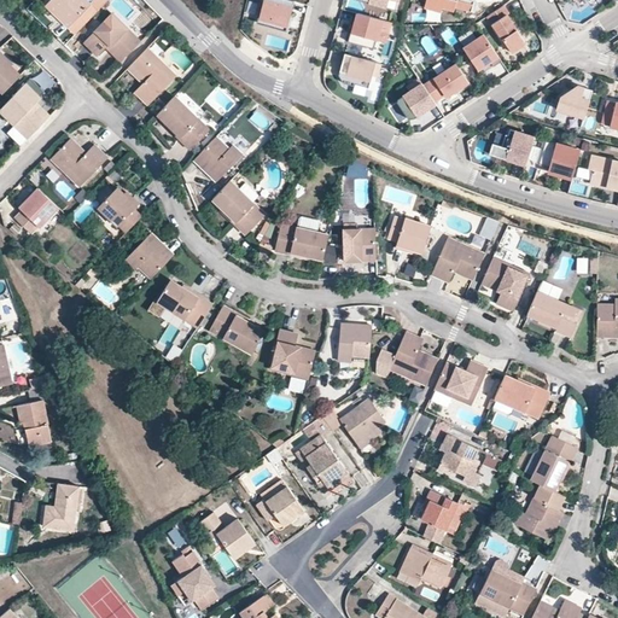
[(51,0),(46,6),(76,35),(99,12),(91,5),(86,0),(51,0)]
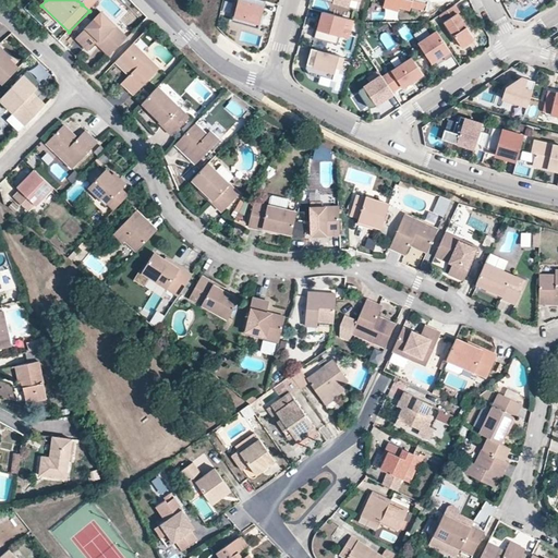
[(99,0),(86,0),(82,4),(89,11),(99,0)]
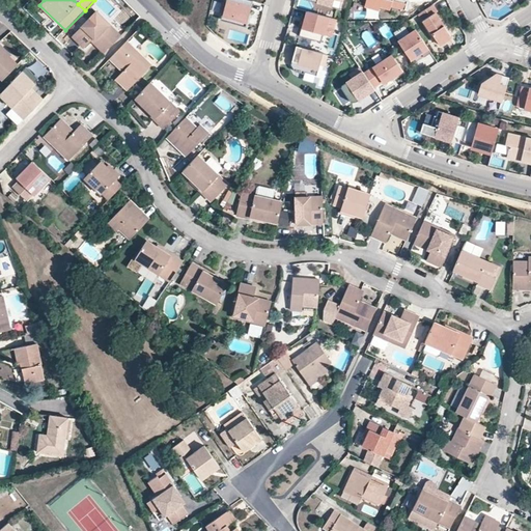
[(246,26),(252,1),(249,0),(226,0),(223,14),(234,17),(233,22),(246,26)]
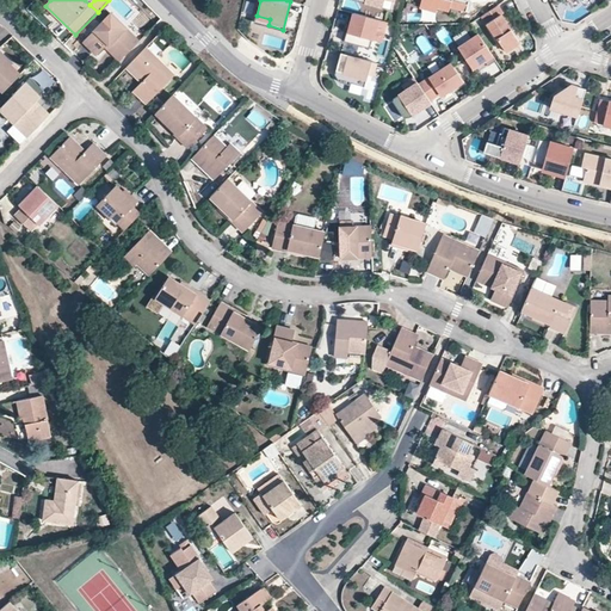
[(469,0),(421,0),(420,7),(437,11),(438,7),(449,10),(450,6),(467,11),(469,0)]
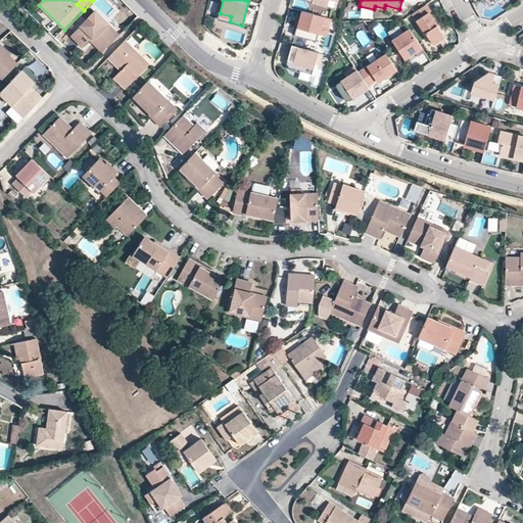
[(429,12),(430,11),(426,4),(413,13),(433,44),(444,36),(429,12)]
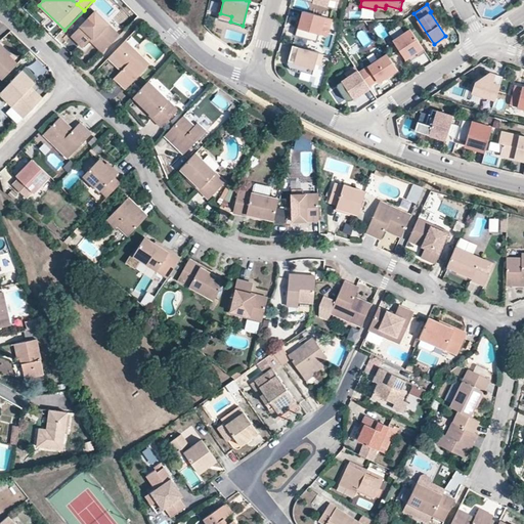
[(103,53),(121,36),(95,11),(71,36),(83,47),(90,40),(103,53)]
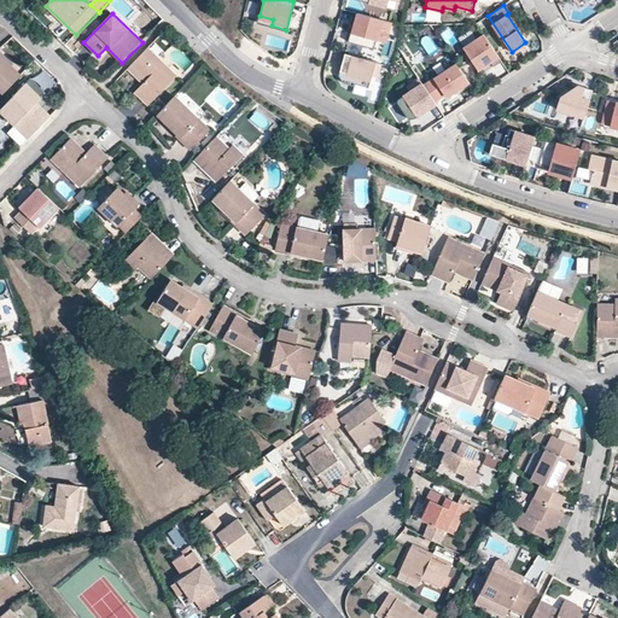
[(385,42),(390,22),(359,13),(353,33),(351,33),(349,41),(374,48),(377,40),(385,42)]
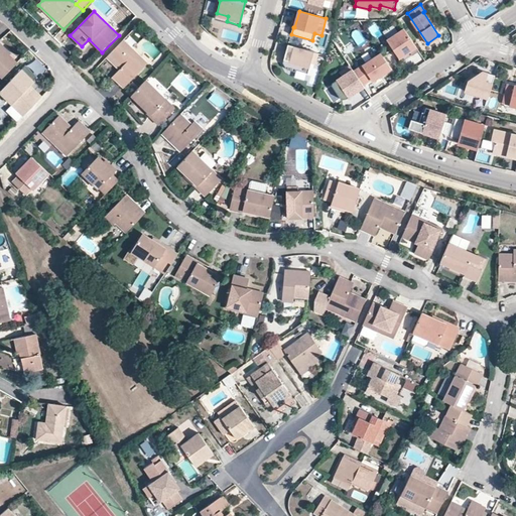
[(228,16),(217,13),(216,18),(227,21),(228,16)]
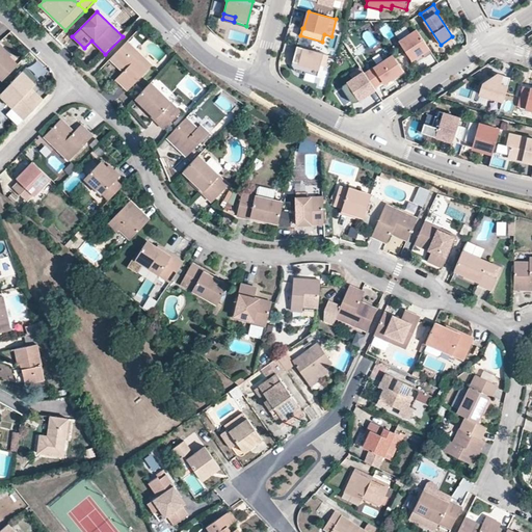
[(431,52),(417,29),(399,42),(411,60),(422,53),(425,57),(431,52)]
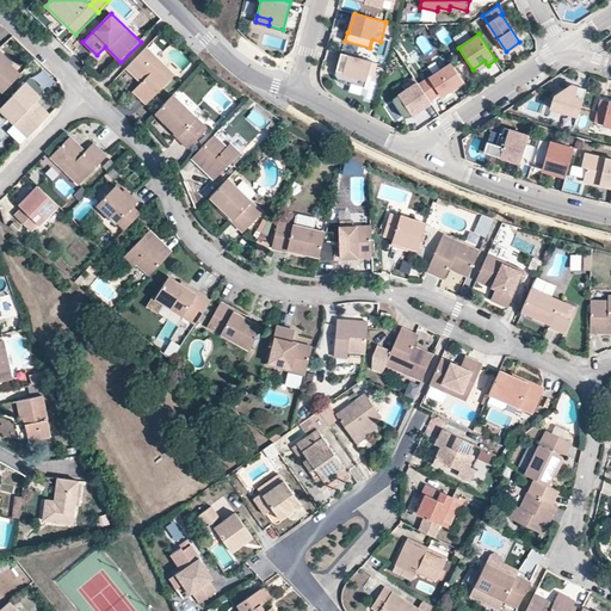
[(378,50),(381,42),(372,39),(370,48),(378,50)]
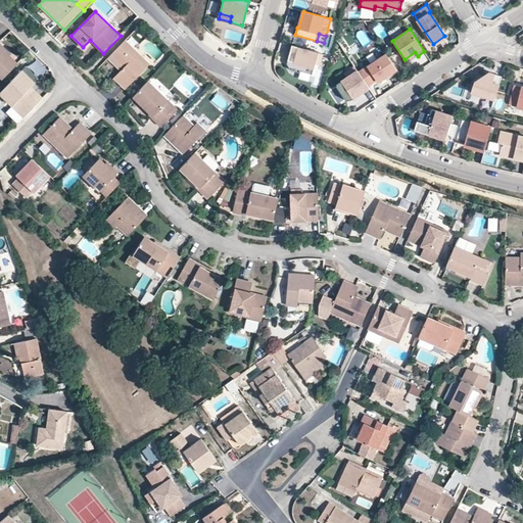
[(149,63),(127,41),(109,58),(121,69),(113,77),(125,88),(149,63)]
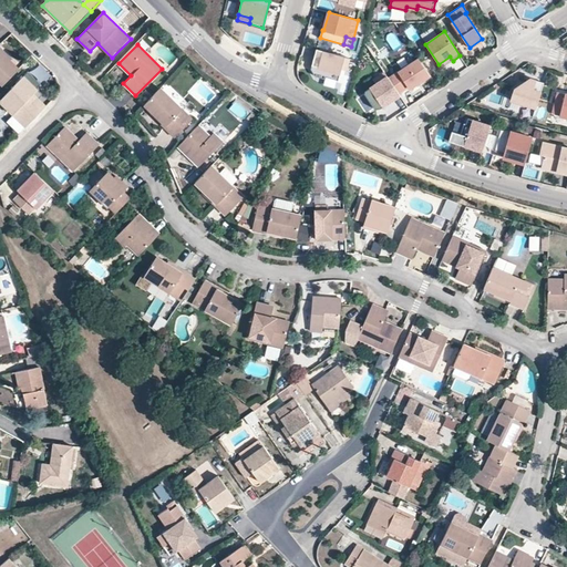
[(346,70),(349,58),(317,49),(312,62),(316,62),(315,65),(312,65),(311,69),(315,75),(325,79),(325,76),(338,81),(341,69),(346,70)]
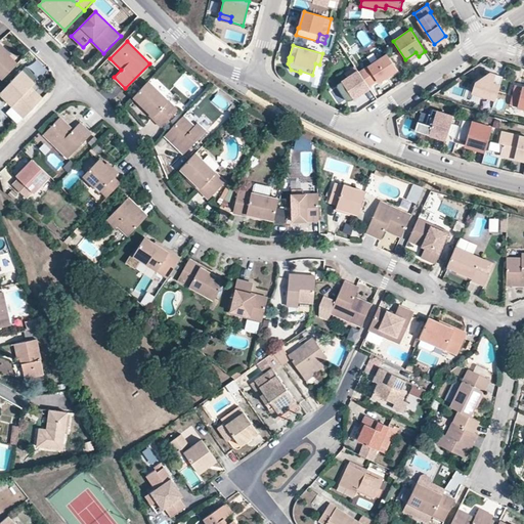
[(0,76),(4,81),(19,66),(0,46),(0,76)]
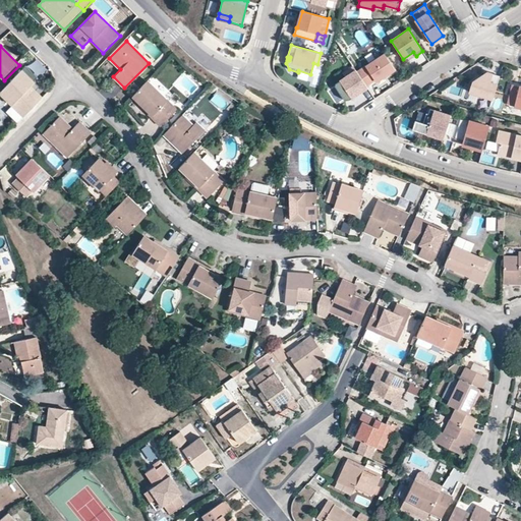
[(395,69),(385,54),(366,66),(375,79),(377,81),(395,69)]
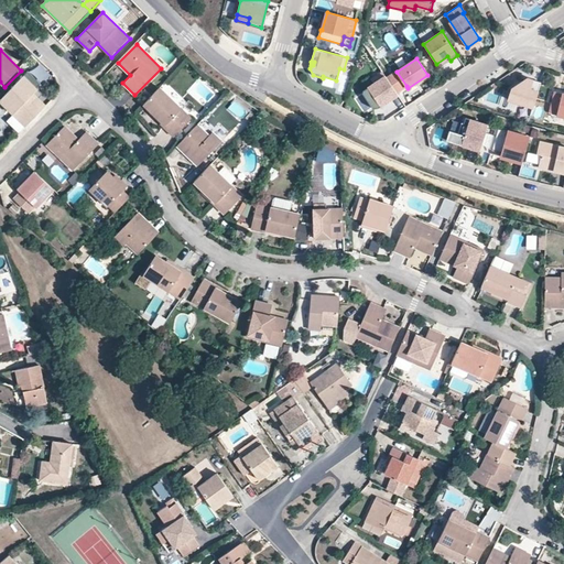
[(393,73),(403,88),(407,86),(397,72),(393,73)]
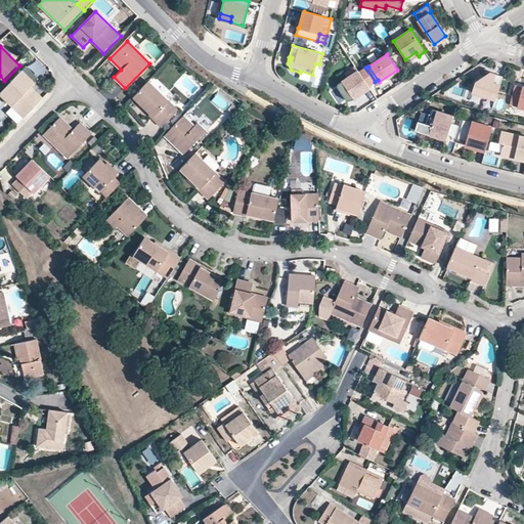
[(1,93),(25,118),(43,99),(30,87),(36,80),(25,68),(1,93)]
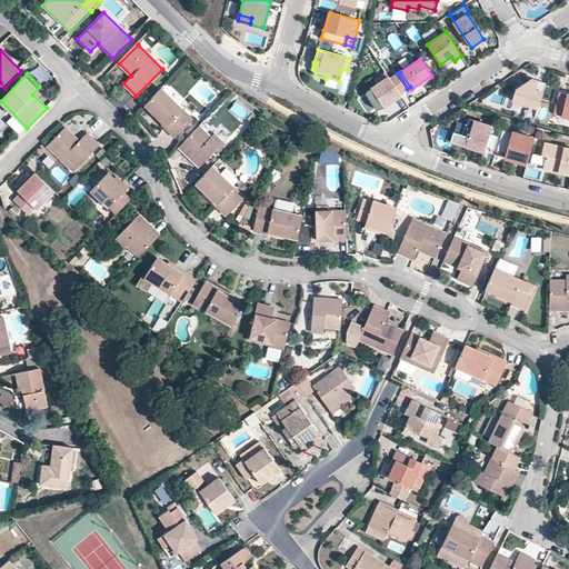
[(390,79),(386,73),(375,80),(377,85),(371,88),(383,107),(401,96),(400,93),(390,79)]
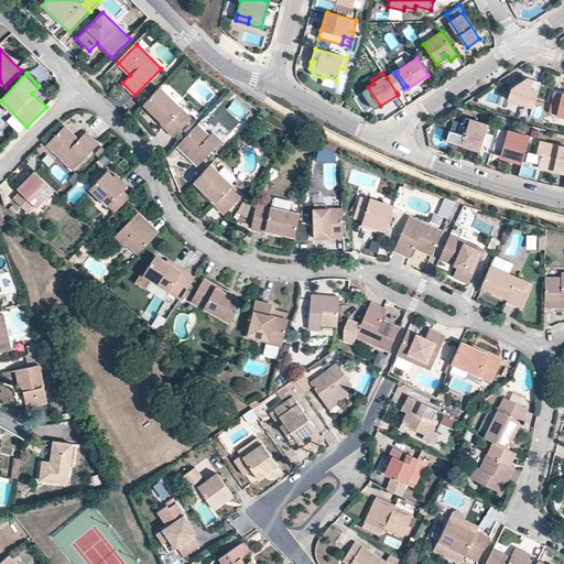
[(403,88),(393,73),(387,78),(397,93),(403,88)]
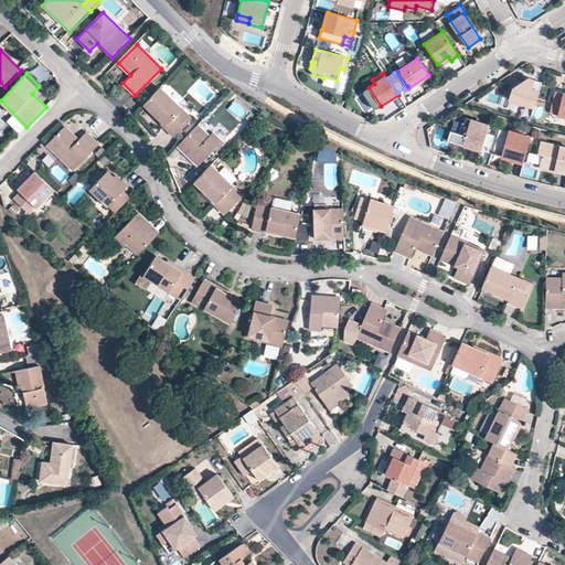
[(534,107),(542,83),(529,78),(512,88),(509,99),(534,107)]
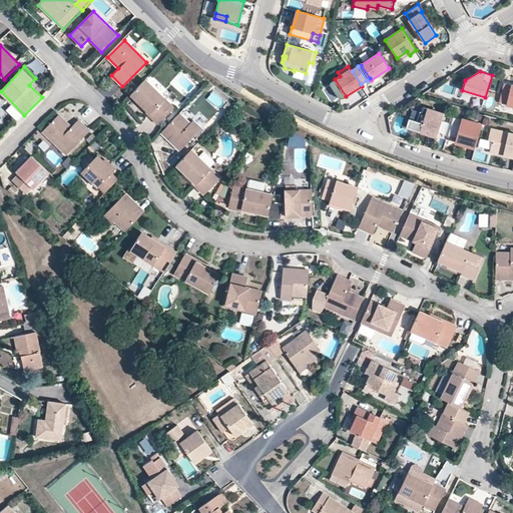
[(173,107),(146,80),(138,87),(135,91),(130,96),(149,113),(148,115),(157,123),(173,107)]
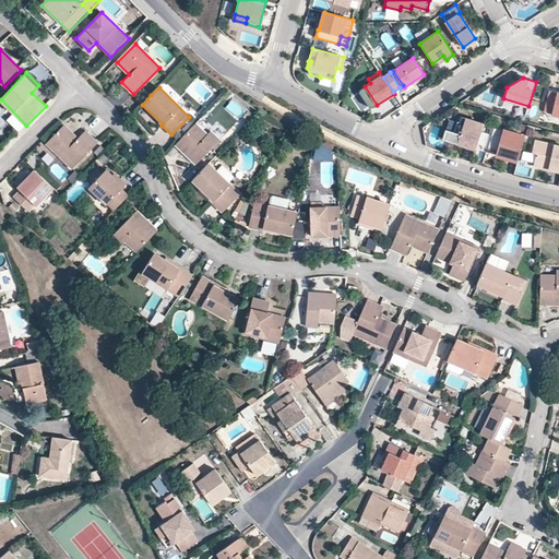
[(151,95),(144,90),(141,93),(147,99),(151,95)]
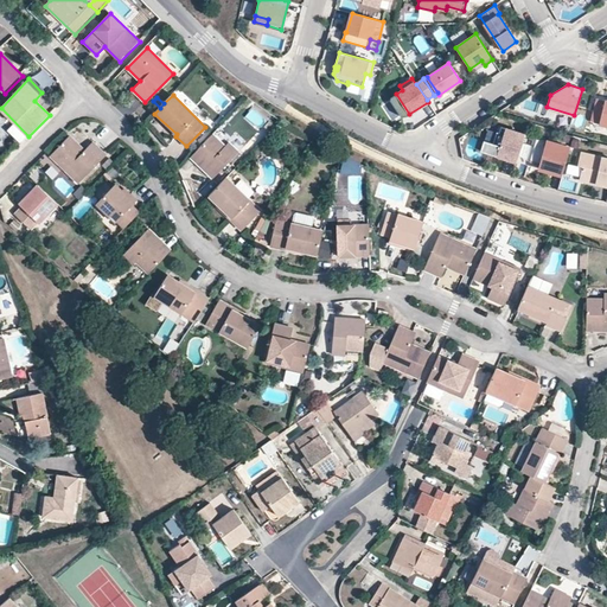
[(606,100),(598,98),(592,122),(606,126),(606,100)]
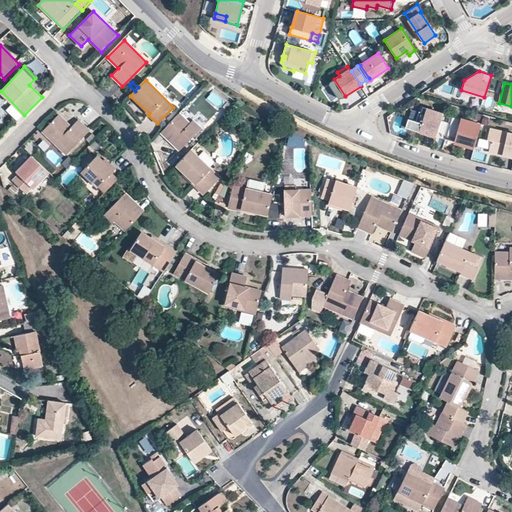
[(509,114),(511,109),(501,104),(499,110),(509,114)]
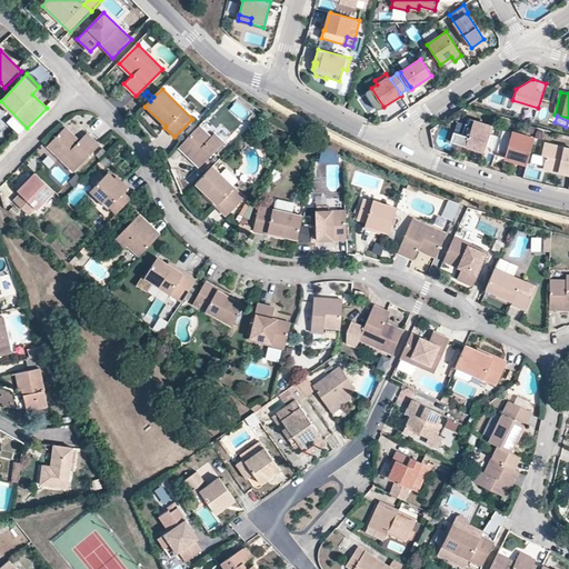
[(451,141),(466,147),(467,143),(475,147),(475,149),(483,152),(491,126),(473,120),(472,126),(466,123),(462,135),(453,132),(451,141)]
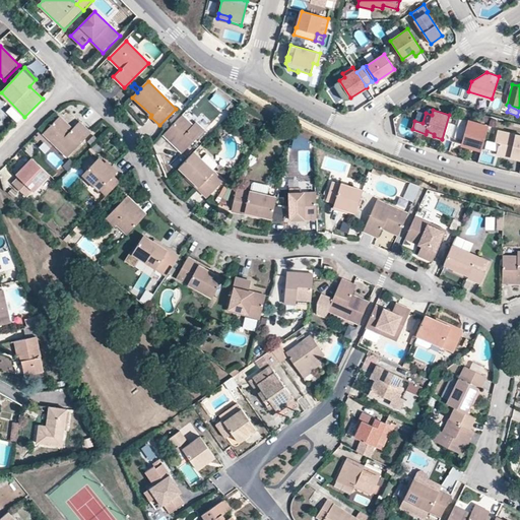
[(43,133),(68,157),(92,133),(79,121),(72,128),(59,116),(43,133)]
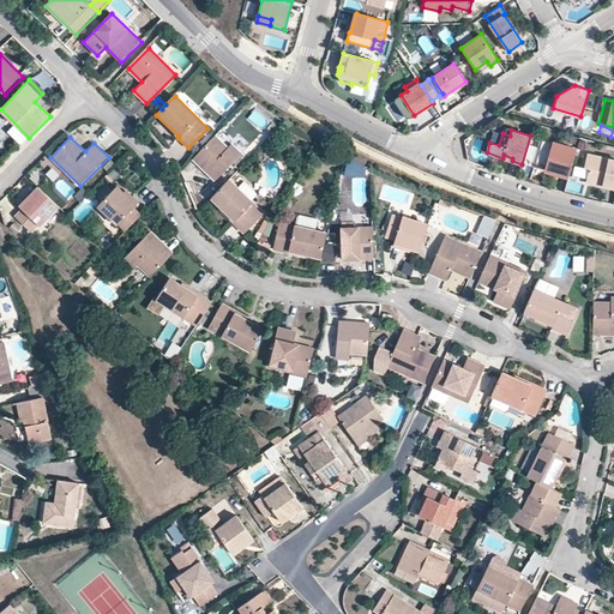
[(216,137),(193,160),(215,180),(241,152),(230,143),(227,146),(216,137)]
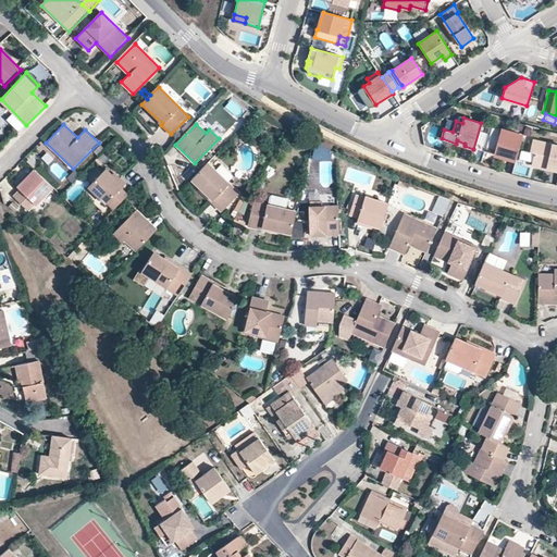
[(523,135),(492,126),(485,147),(496,150),(495,155),(516,161),(523,135)]
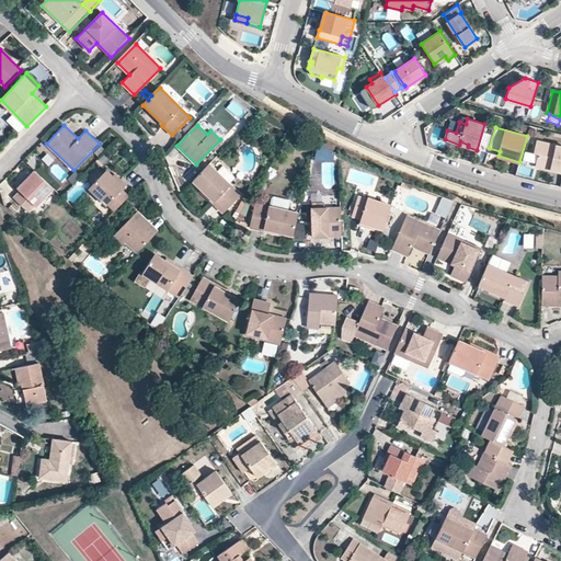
[(560,171),(560,146),(537,141),(534,153),(538,155),(536,167),(560,171)]
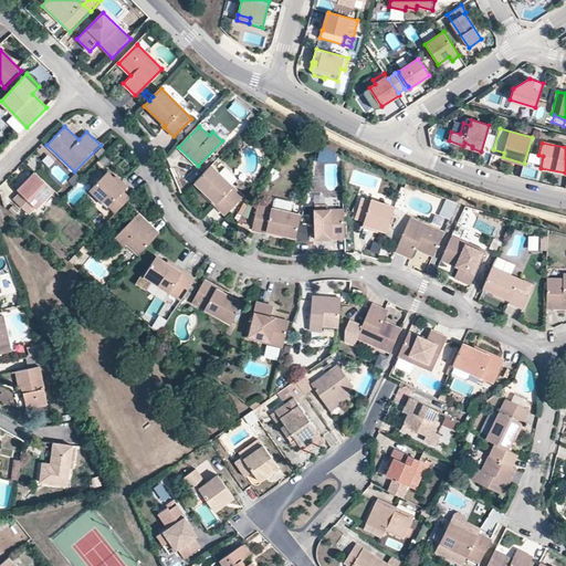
[(55,161),(48,154),(42,160),(50,167),(55,161)]
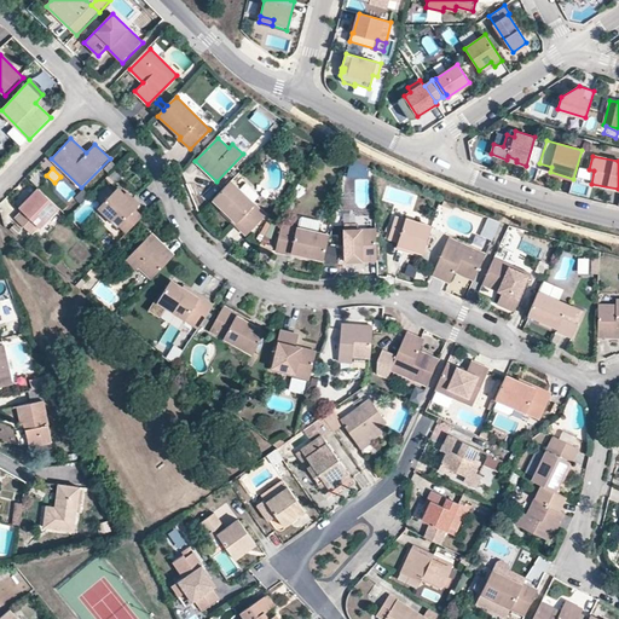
[(591,180),(593,172),(580,168),(578,178),(591,180)]
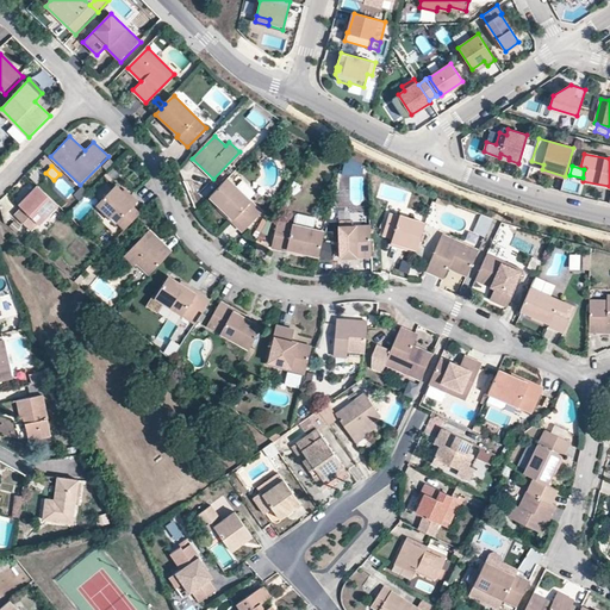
[(261,211),(228,179),(210,197),(232,218),(231,221),(242,231),(261,211)]
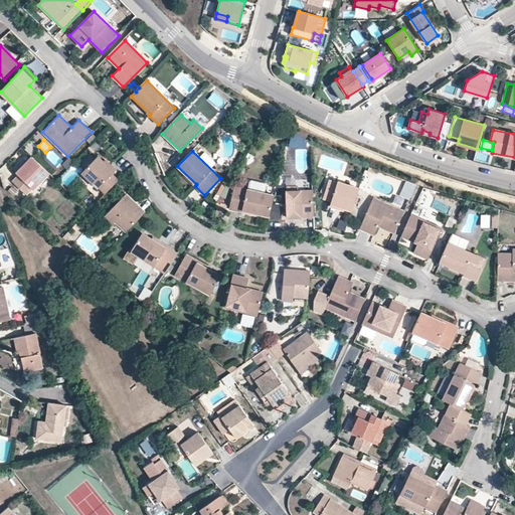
[(99,187),(105,193),(118,180),(112,173),(116,168),(110,163),(108,165),(98,156),(81,173),(97,188),(99,187)]
